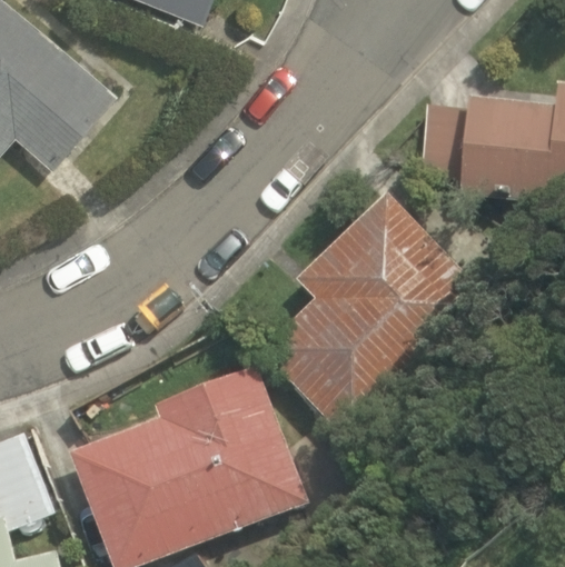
[(0,148),(16,130),(52,163),(119,88),(19,0),(0,0),(0,148)]
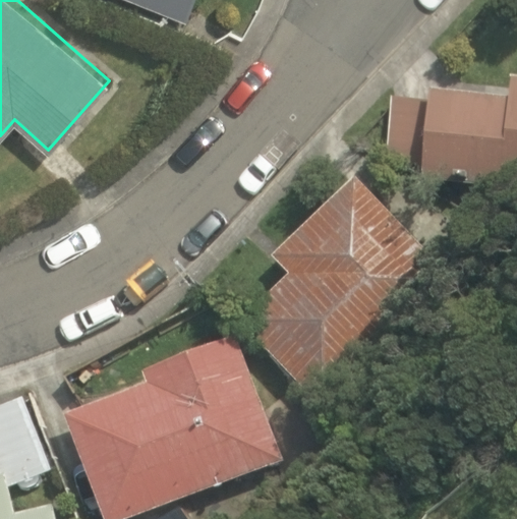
[(148,0),(186,16),(191,0),(148,0)]
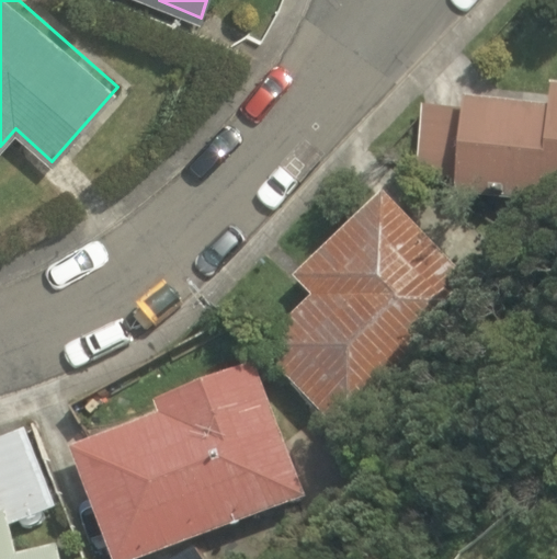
[(453,174),(451,192),(556,204),(556,81),(549,80),(547,104),(464,95),(463,106),(419,102),(411,169),(453,174)]
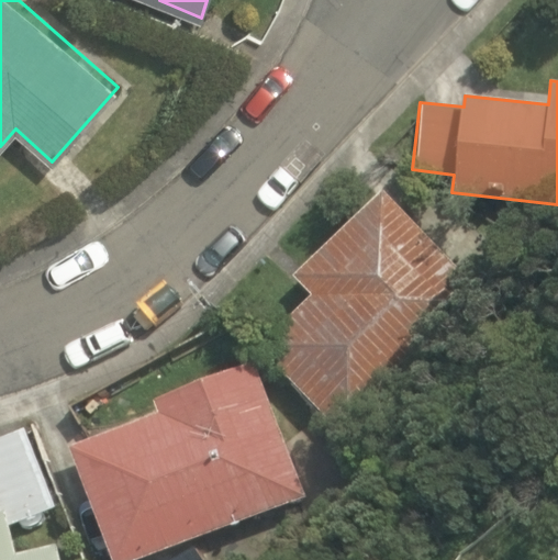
[(494,304),(384,189),(293,276),(312,294),(256,345),(350,443),(494,304)]
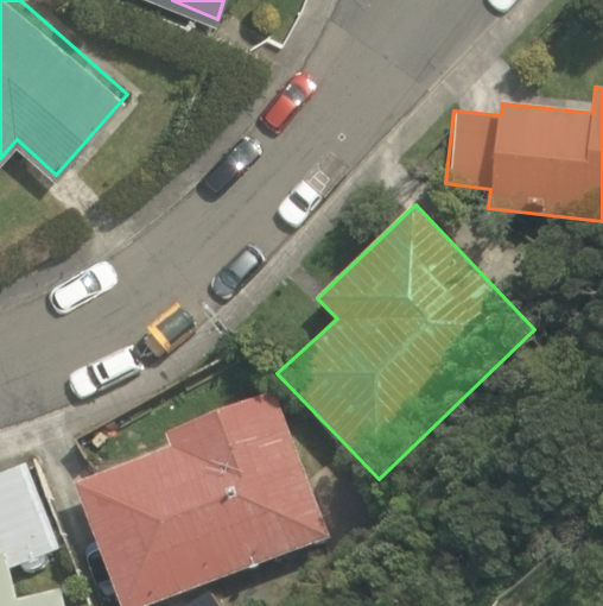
[(148,605),(331,537),(274,391),(165,431),(170,444),(74,483),(120,605),(148,605)]
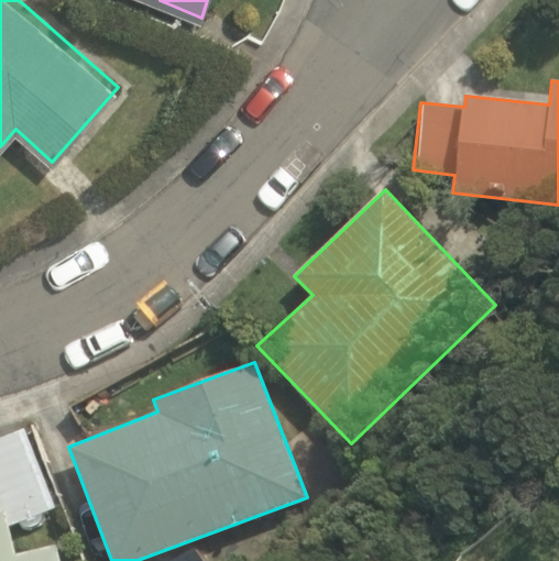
[(0,524),(1,527),(55,506),(23,428),(0,437),(0,524)]
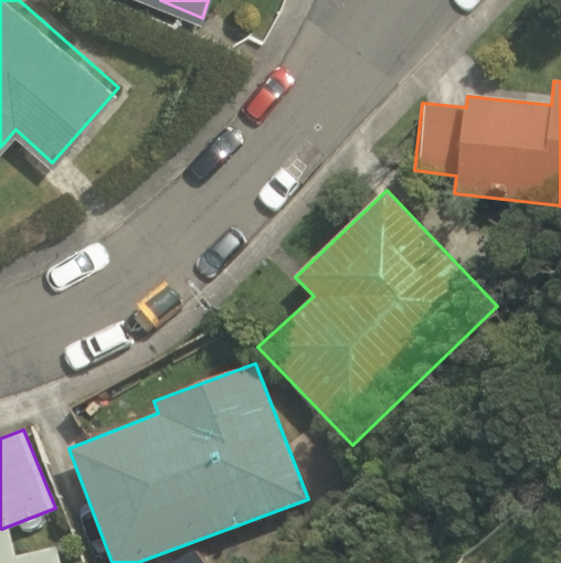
[(0,562),(60,562),(56,545),(16,556),(4,512),(0,512),(0,562)]
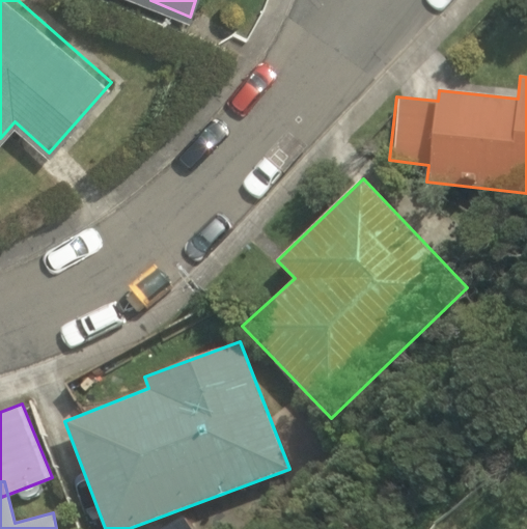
All buildings are outlined.
